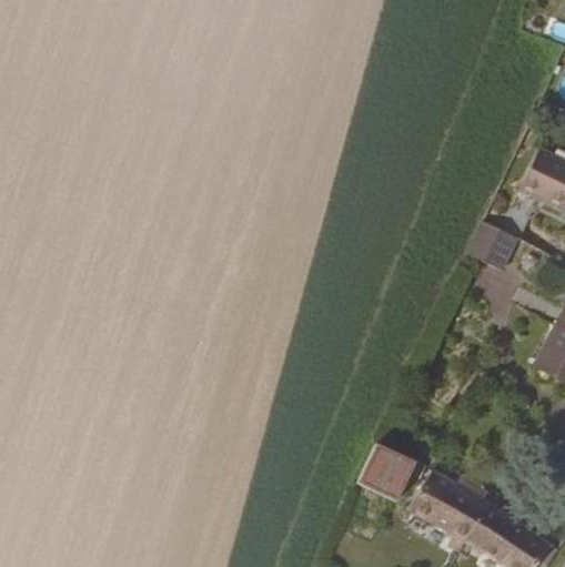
[(564,21),(560,19),(552,32),(564,38),(564,21)]
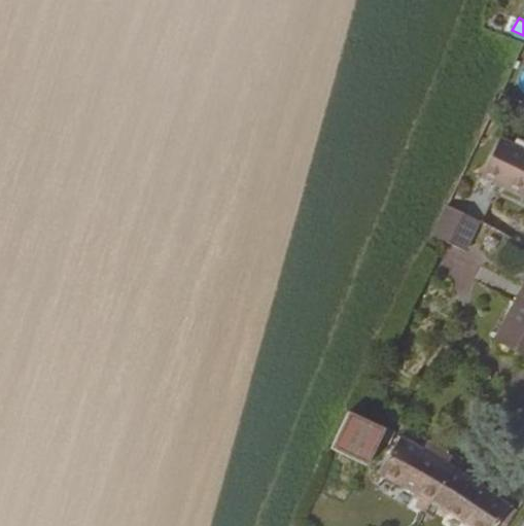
[(483,174),(523,194),(523,148),(500,137),(483,174)]
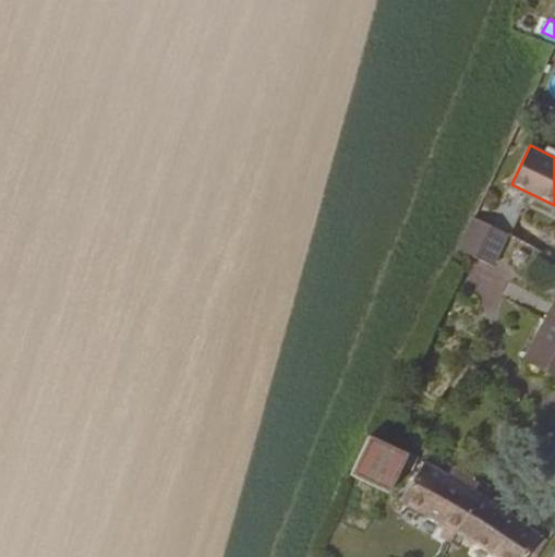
[(460,246),(494,265),(509,233),(475,215),(460,246)]
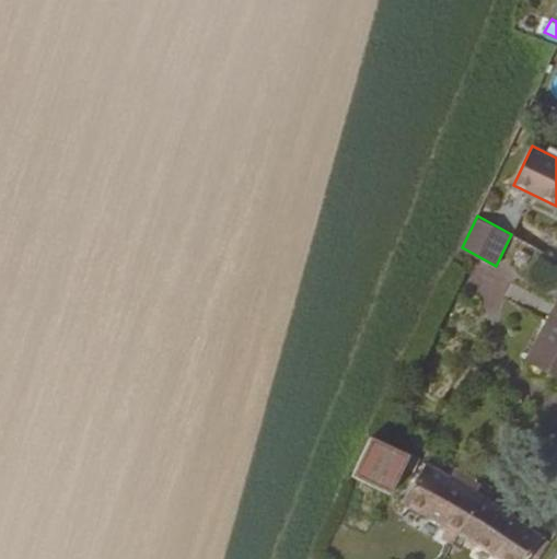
[(556,309),(530,359),(556,373),(556,309)]
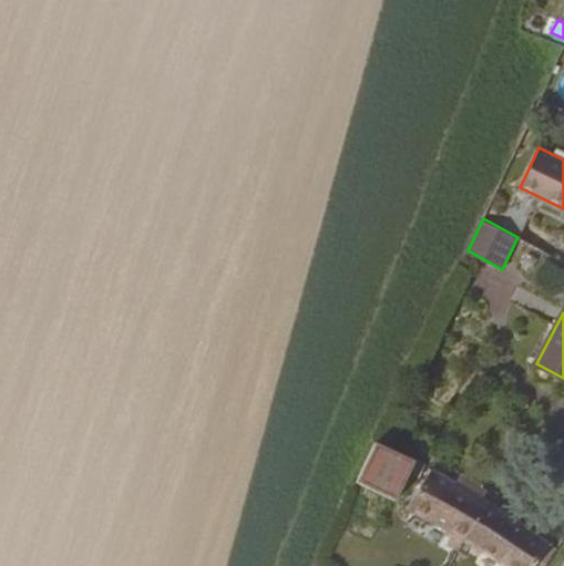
[(377,442),(358,481),(398,501),(417,460),(377,442)]
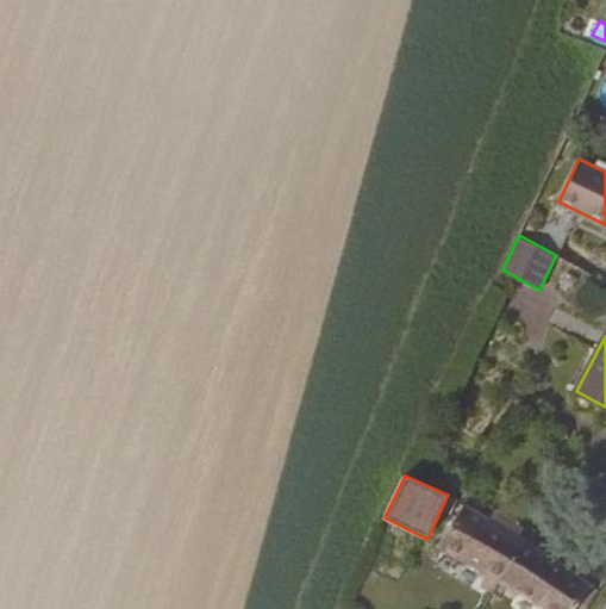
[(466,504),(439,546),(501,582),(531,534),(523,529),(520,535),(514,533),(518,524),(495,511),(491,519),(466,504)]
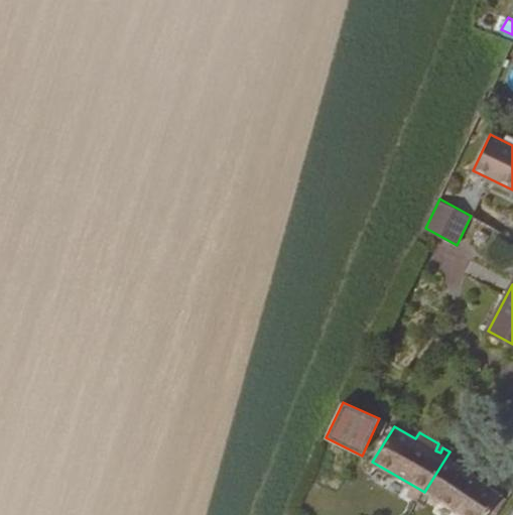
[(424,492),(461,514),(487,514),(501,494),(451,463),(456,456),(450,452),(424,492)]
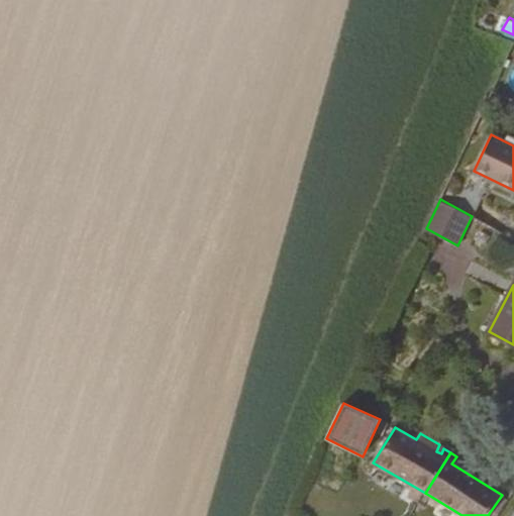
[(417,489),(411,498),(419,503),(425,493),(417,489)]
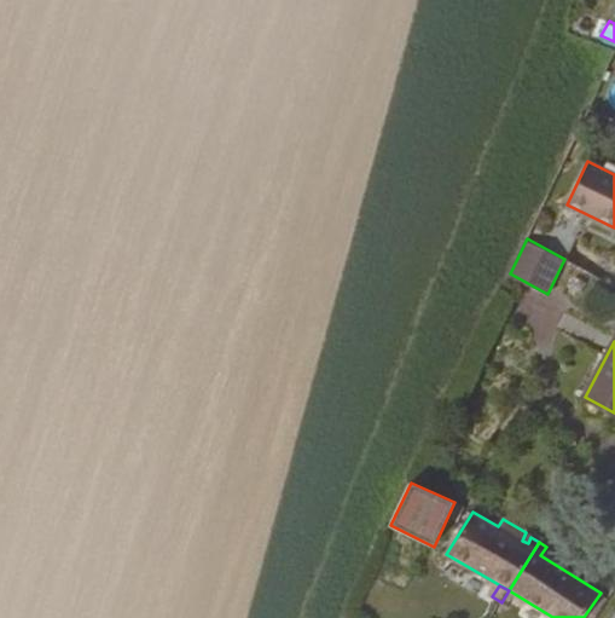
[(584,617),(596,617),(610,598),(601,593),(584,617)]
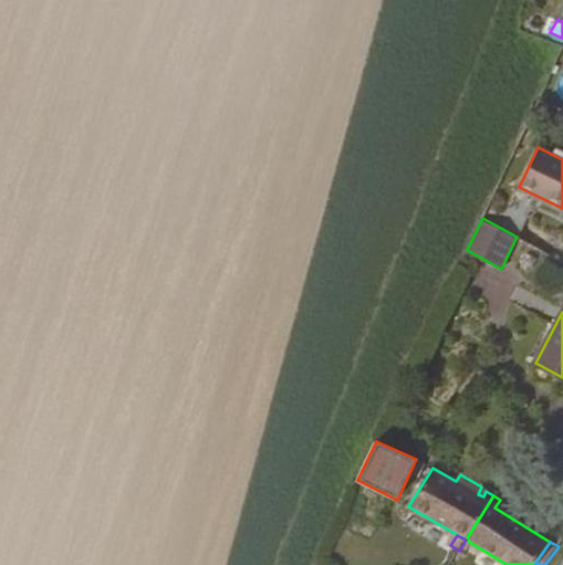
All buildings are outlined.
